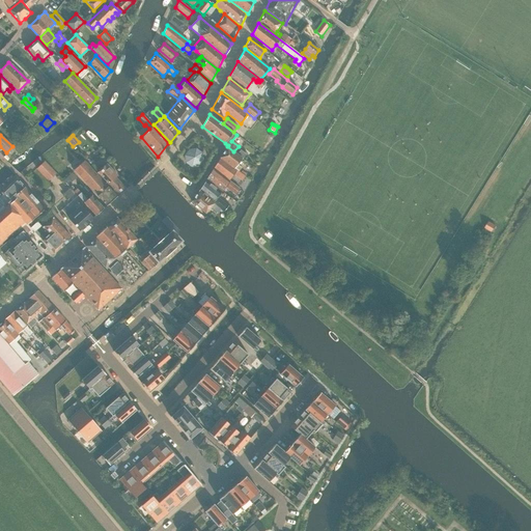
[(238,164),(242,159),(238,155),(233,151),(227,146),(220,158),(234,168),(239,171),(242,167),(238,164)]
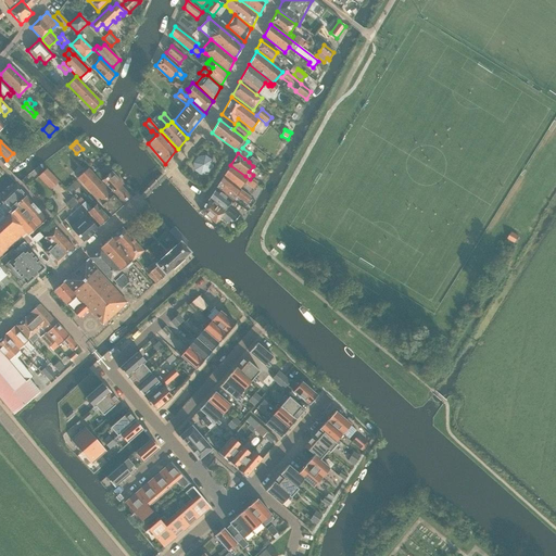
[(214,160),(203,155),(196,164),(199,173),(210,176),(217,169),(214,160)]
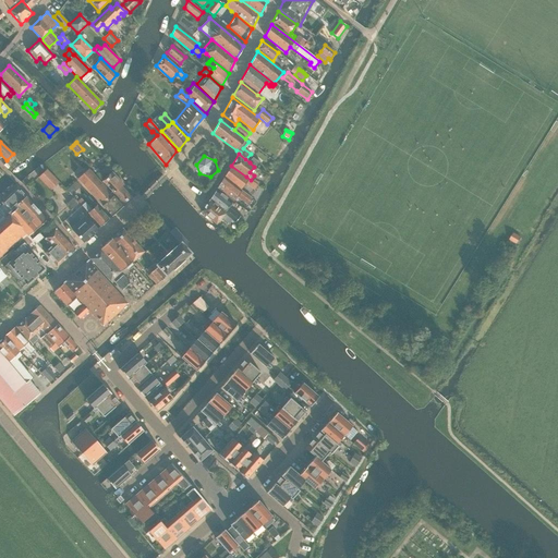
[(254,167),(258,161),(253,158),(250,162),(254,167)]
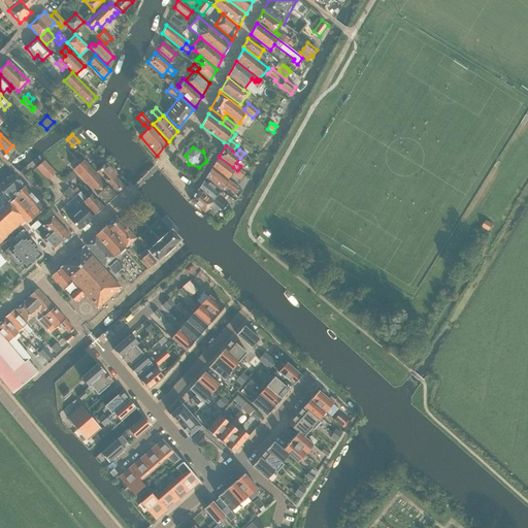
[(234,169),(219,157),(212,167),(228,179),(232,173),(240,179),(243,175),(235,169),(234,169)]
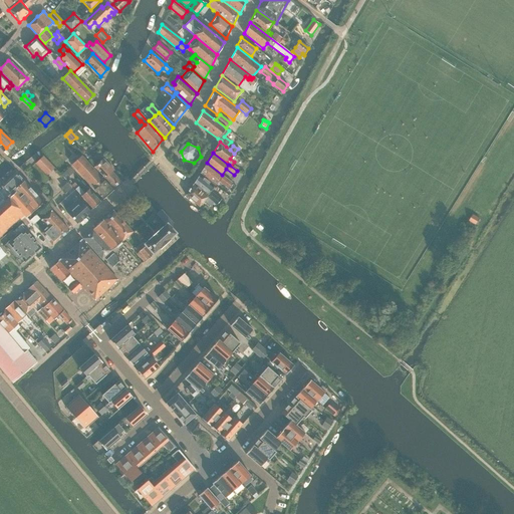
[(43,156),(35,163),(47,176),(55,168),(43,156)]
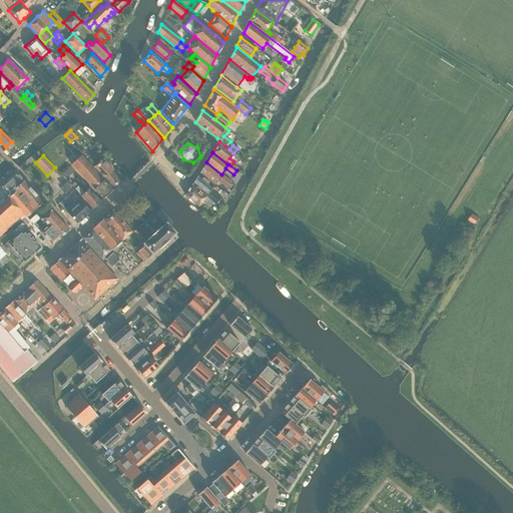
[(103,198),(113,189),(81,155),(71,164),(94,189),(103,198)]
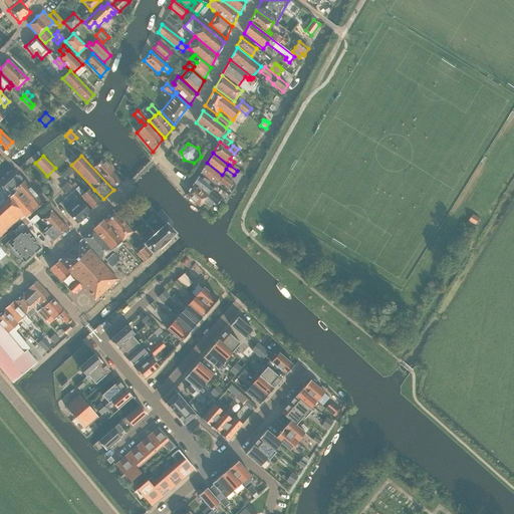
[(113,190),(121,183),(112,172),(113,171),(102,159),(94,167),(102,176),(101,177),(113,190)]
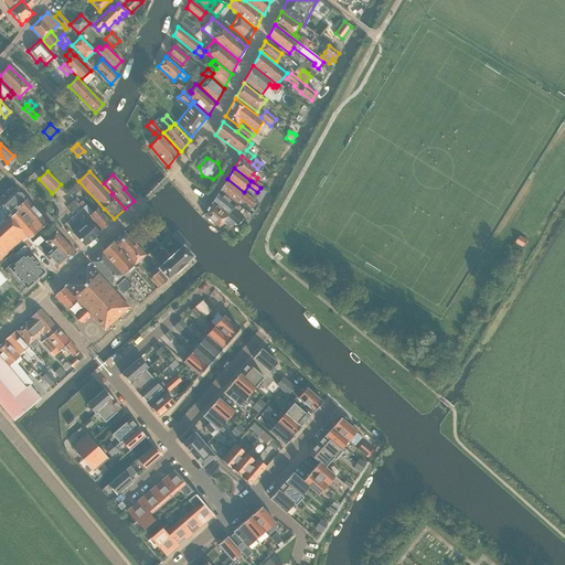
[(251,206),(255,201),(244,193),(226,180),(220,190),(236,204),(240,199),(251,206)]
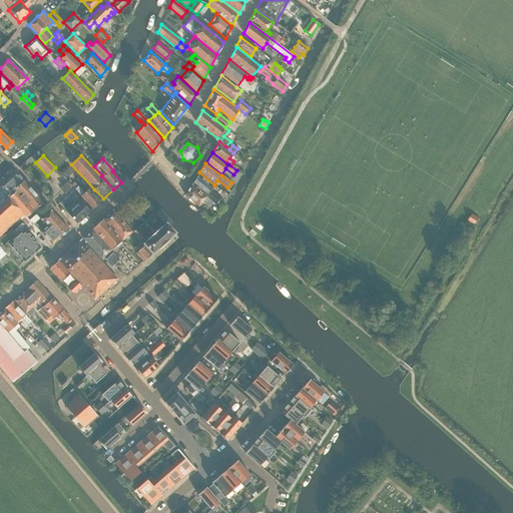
[(66,173),(64,171),(60,174),(65,179),(69,175),(66,173)]
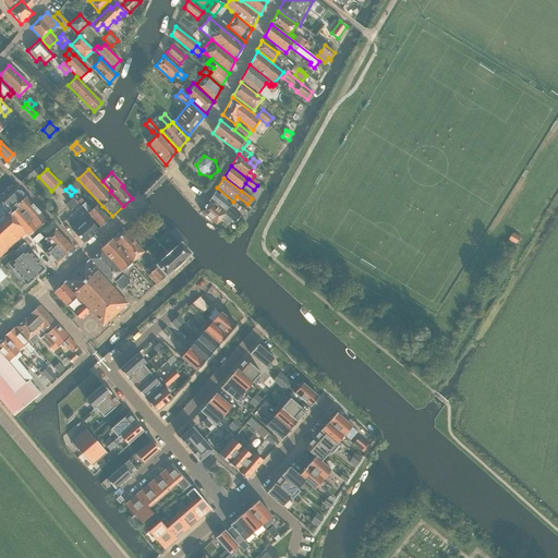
[(0,204),(0,256),(22,238),(20,235),(24,231),(28,235),(37,228),(37,229),(47,220),(17,187),(1,203),(3,204),(1,205),(0,204)]
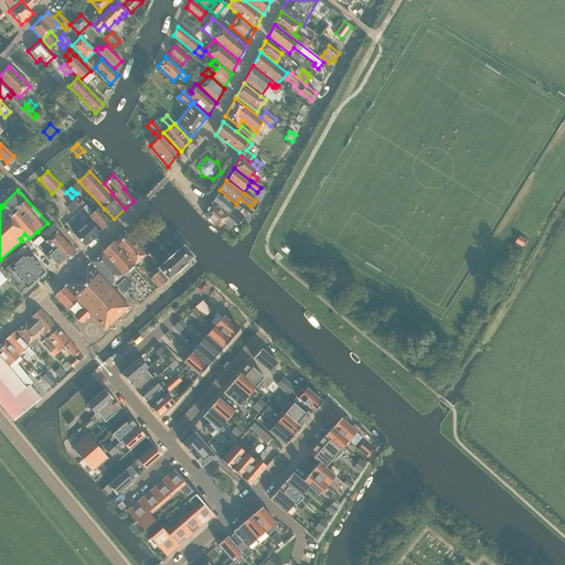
[(238,225),(243,220),(231,210),(235,205),(219,192),(212,203),(238,225)]
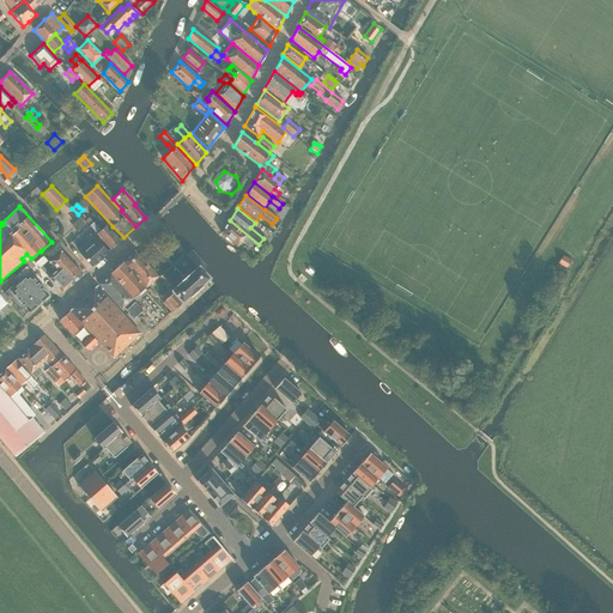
[(79,230),(84,225),(78,219),(73,223),(79,230)]
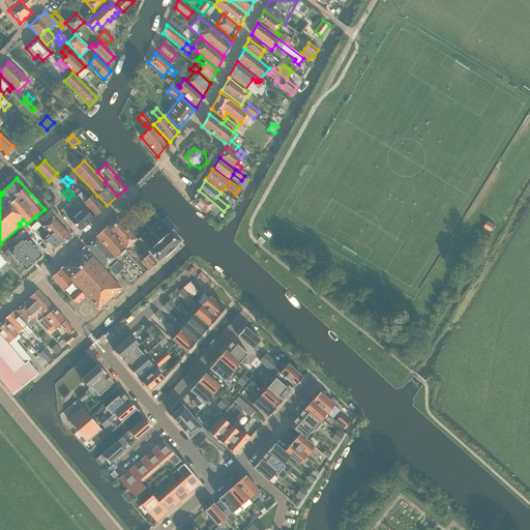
[(221,208),(199,190),(192,201),(205,213),(210,207),(216,212),(221,208)]
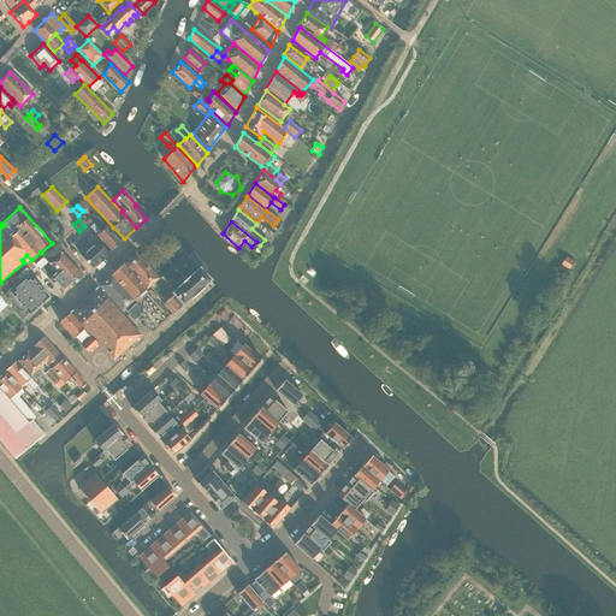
[(111,250),(120,242),(106,226),(101,232),(94,224),(90,226),(98,235),(111,250)]
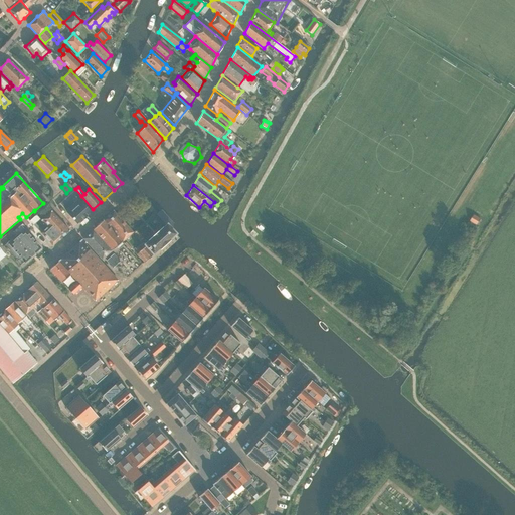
[(76,223),(91,211),(78,199),(67,209),(67,210),(66,211),(76,223)]
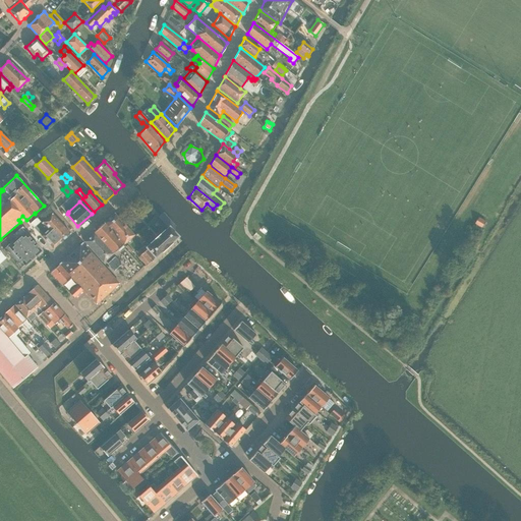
[(146,247),(155,256),(165,248),(166,249),(169,246),(168,245),(177,236),(173,231),(175,229),(175,226),(163,213),(158,217),(168,228),(146,247)]
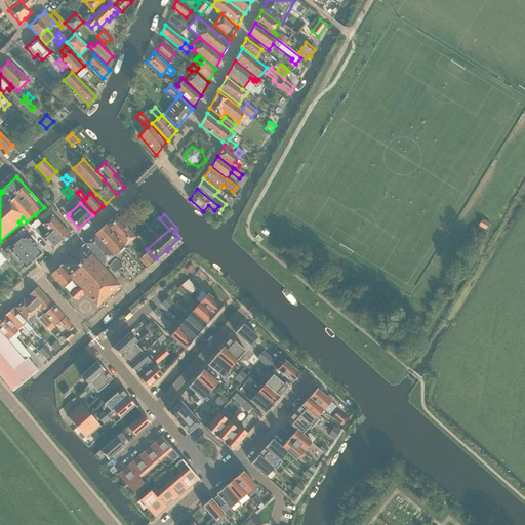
[(61,245),(71,235),(52,215),(42,225),(48,232),(42,237),(53,250),(61,245)]
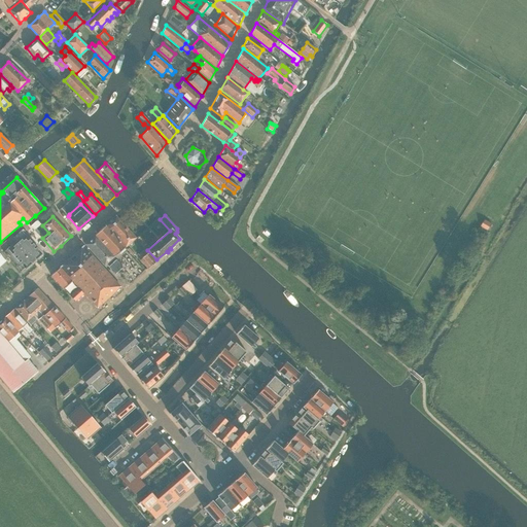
[(126,247),(136,238),(115,216),(106,225),(126,247)]
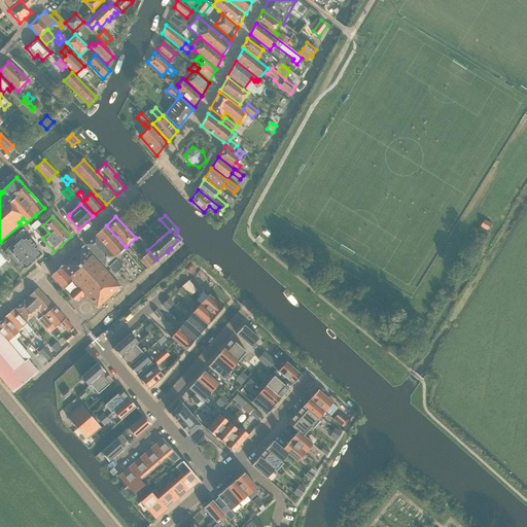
[(40,224),(37,220),(30,225),(34,230),(40,224)]
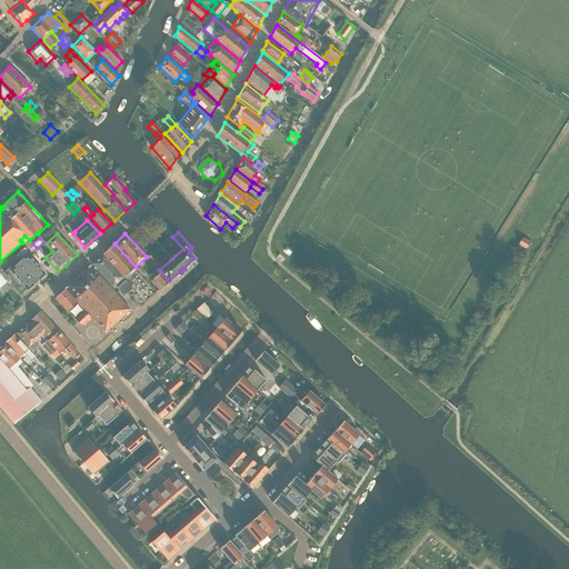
[(527,249),(530,242),(522,238),(519,245),(527,249)]
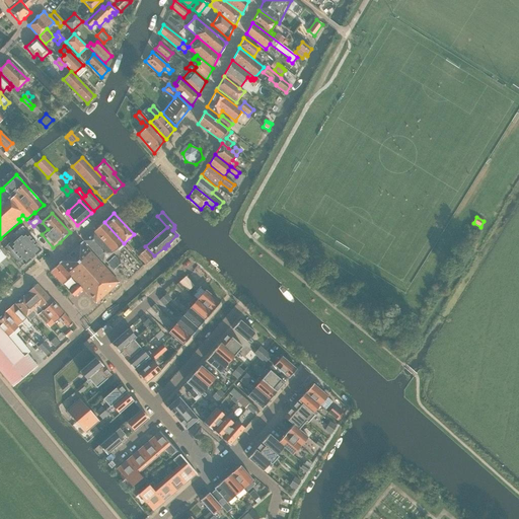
[(94,231),(113,252),(123,243),(103,222),(94,231)]
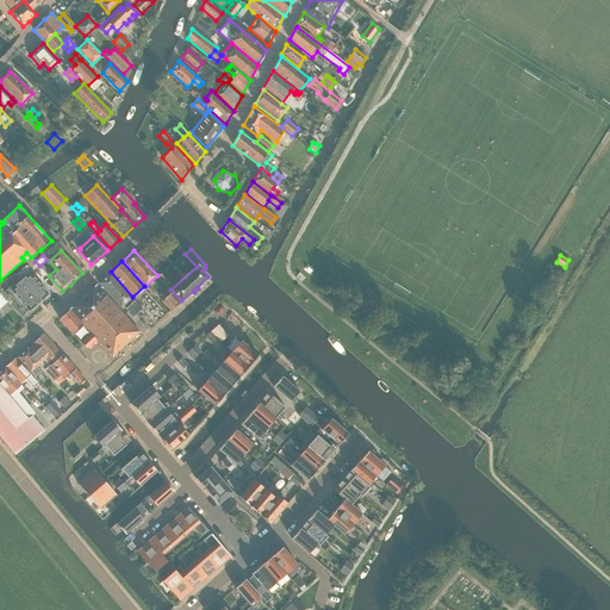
[(4,281),(0,284),(0,296),(5,302),(5,300),(14,293),(29,310),(48,293),(24,267),(16,274),(17,277),(7,285),(4,281)]
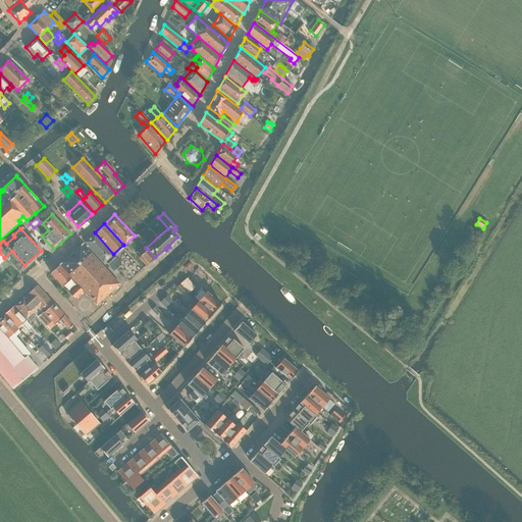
[(103,263),(113,254),(95,232),(85,242),(103,263)]
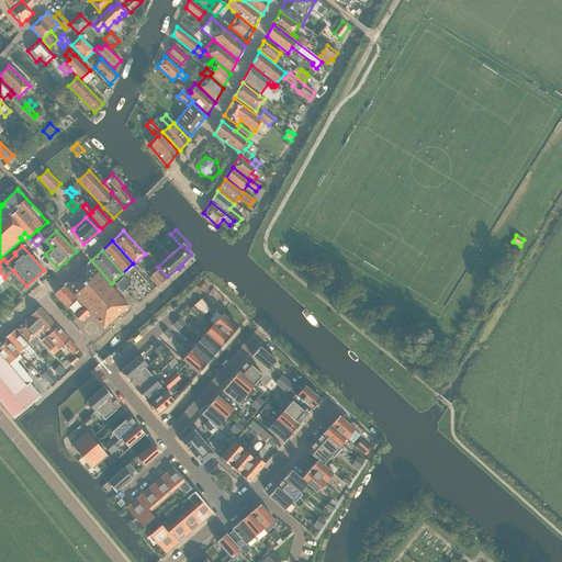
[(128,306),(109,284),(89,262),(64,284),(104,328),(128,306)]
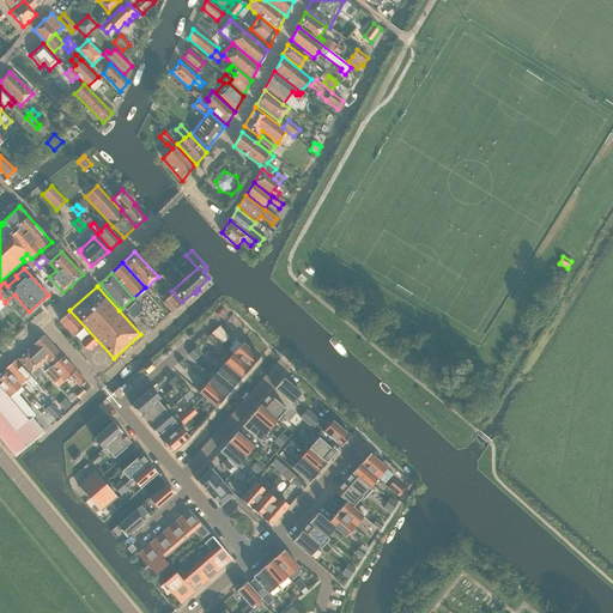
[(164,301),(173,293),(169,290),(161,297),(164,301)]
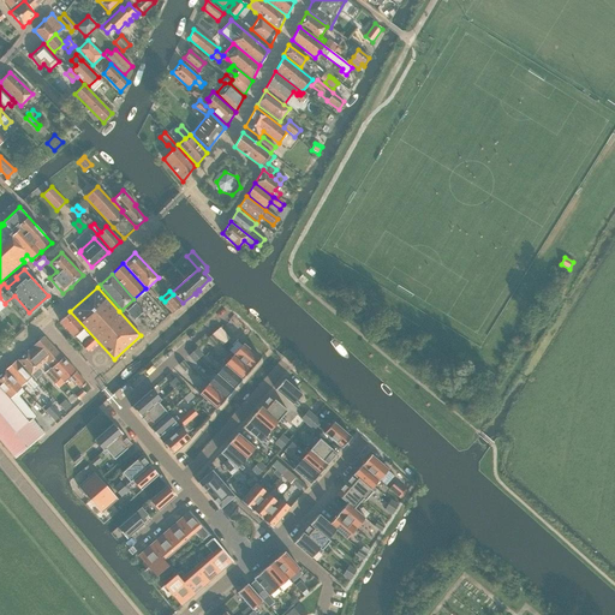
[(175,310),(183,304),(173,294),(165,302),(163,303),(172,314),(175,310)]
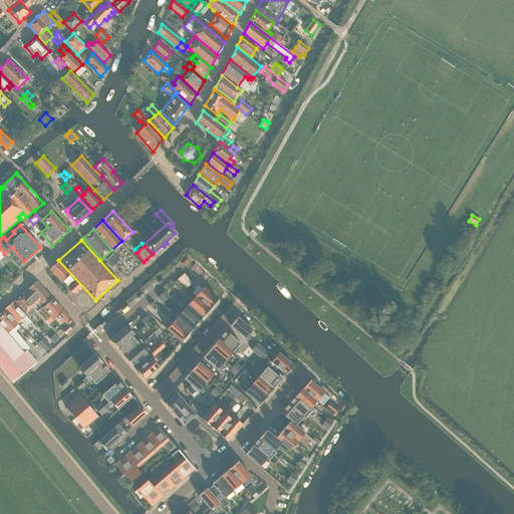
[(112,267),(116,263),(110,256),(106,260),(112,267)]
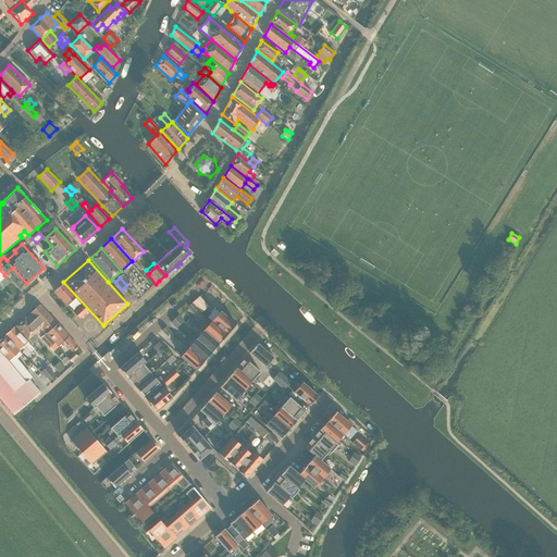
[(76,297),(63,283),(54,291),(66,305),(76,297)]
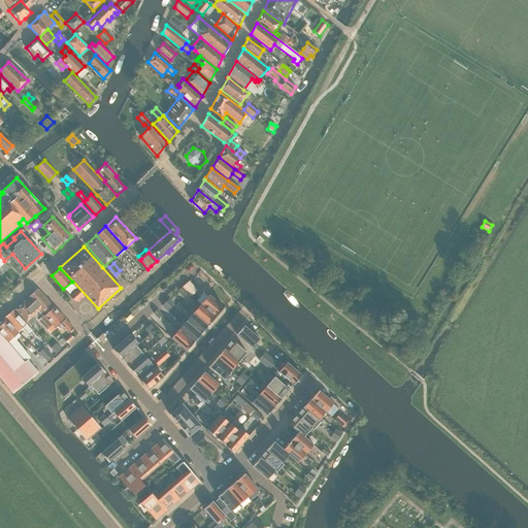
[(183,287),(191,296),(197,290),(189,281),(183,287)]
